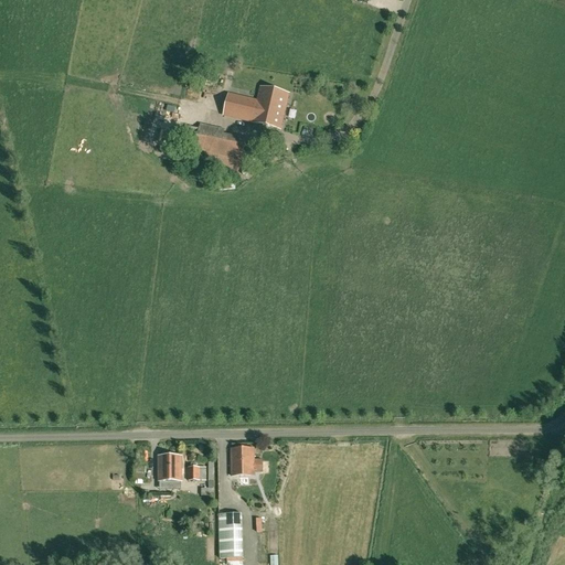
[(280,129),(288,94),(260,88),(257,102),(228,95),(224,117),(254,124),(280,129)]
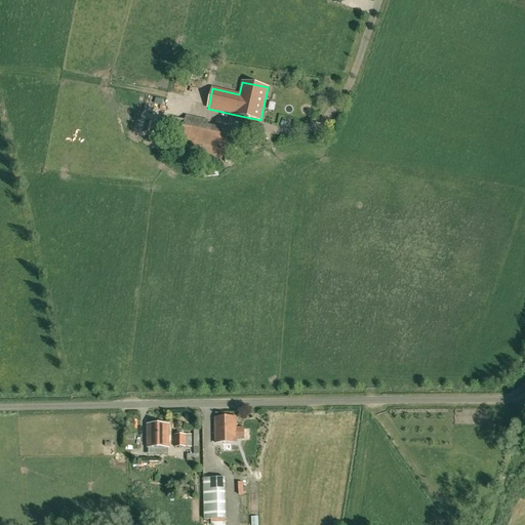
[(286,112),(292,114),(298,93),(291,91),(286,112)]
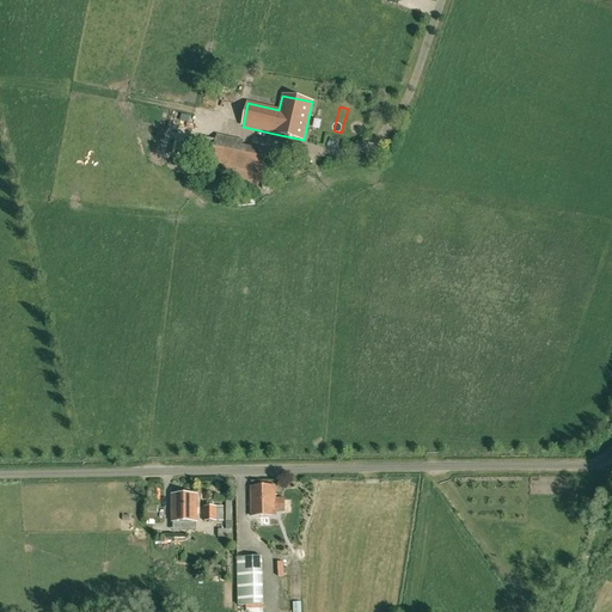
[(346,134),(359,136),(363,116),(350,112),(346,134)]
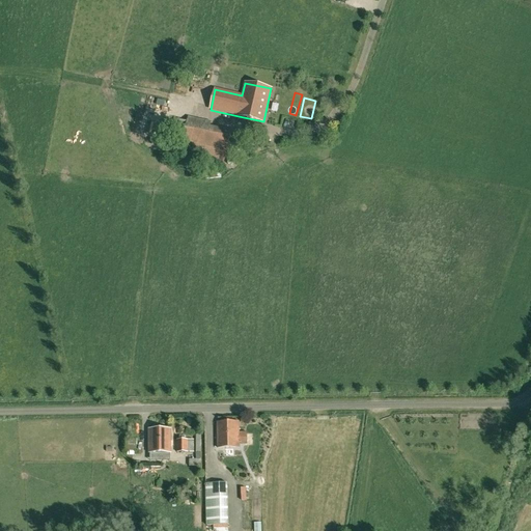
[(182,142),(179,150),(183,151),(202,156),(202,160),(228,166),(228,163),(228,162),(235,132),(207,126),(208,121),(188,117),(187,122),(182,142)]
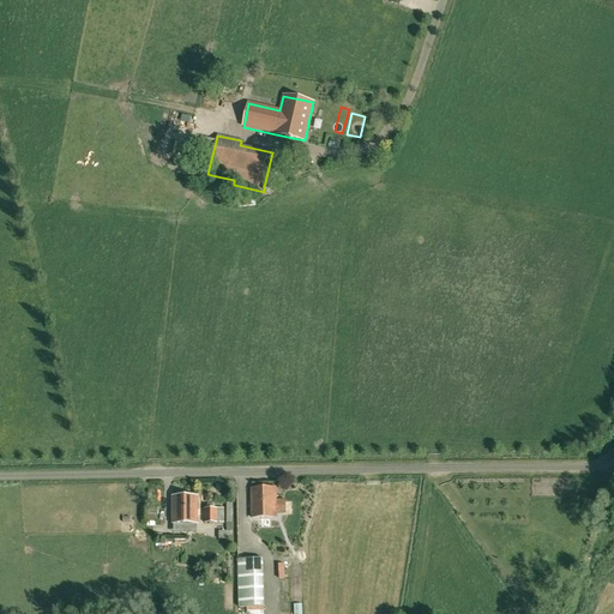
[(191,144),(187,157),(199,161),(202,148),(203,148),(191,144)]
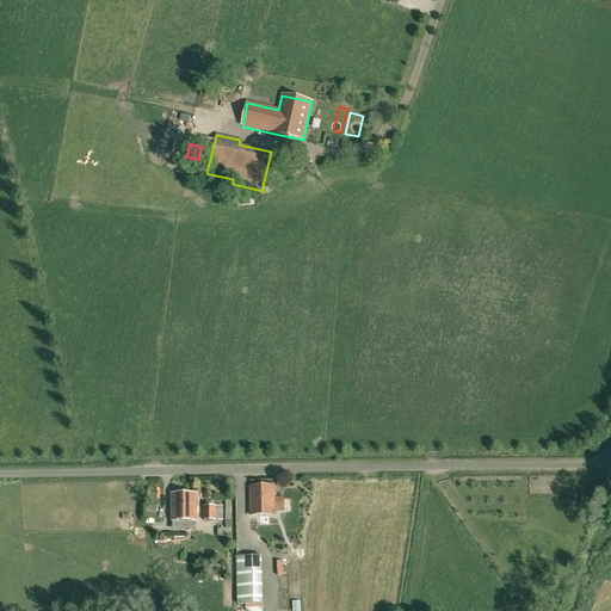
[(284,498),(275,499),(275,486),(251,487),(251,516),(275,514),(275,511),(284,511),(284,498)]
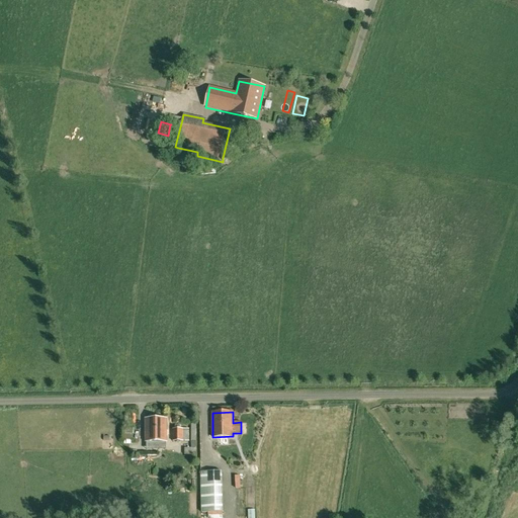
[(146,420),(146,441),(166,441),(166,420),(146,420)]
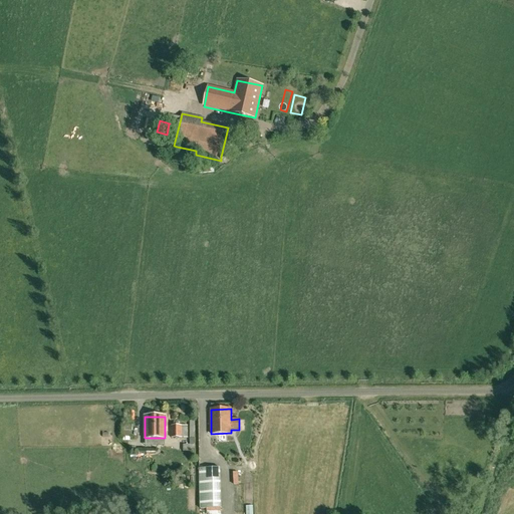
[(190,438),(190,445),(183,445),(183,452),(194,452),(194,438),(195,438),(194,421),(190,421),(190,438)]
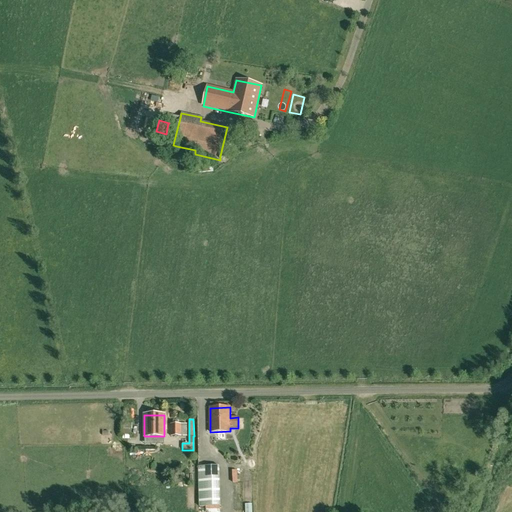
[(132,424),(122,423),(122,435),(130,435),(130,429),(132,429),(132,424)]
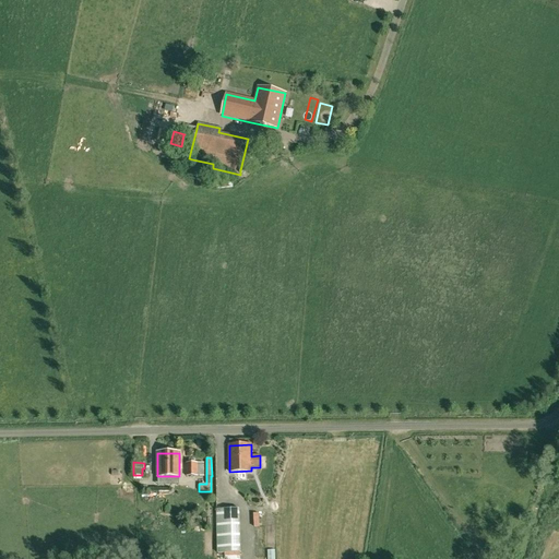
[(204,463),(186,464),(186,476),(204,476),(204,463)]
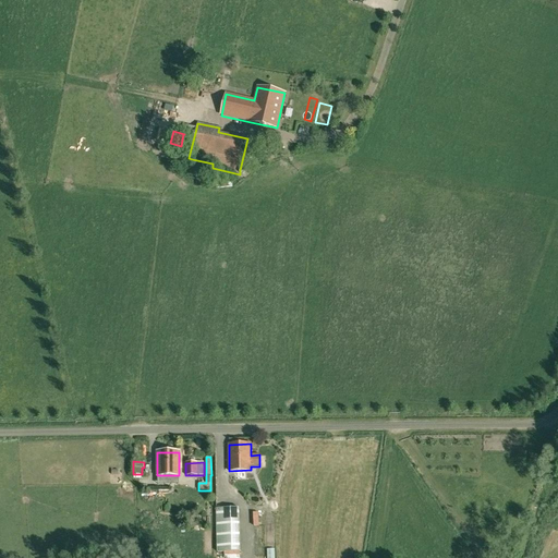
[(108,480),(118,478),(117,468),(107,468),(108,480)]
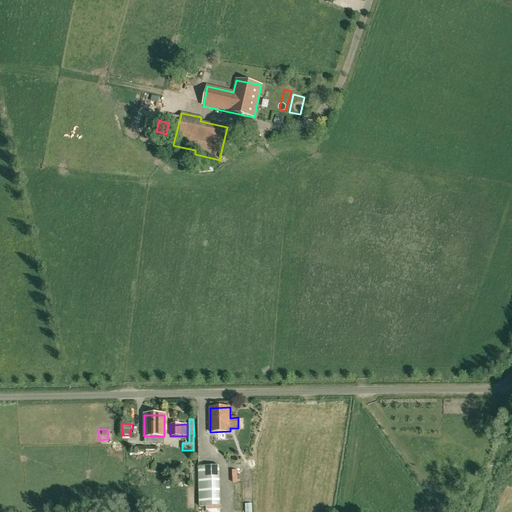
[(198,476),(219,476),(219,466),(198,466),(198,476)]
